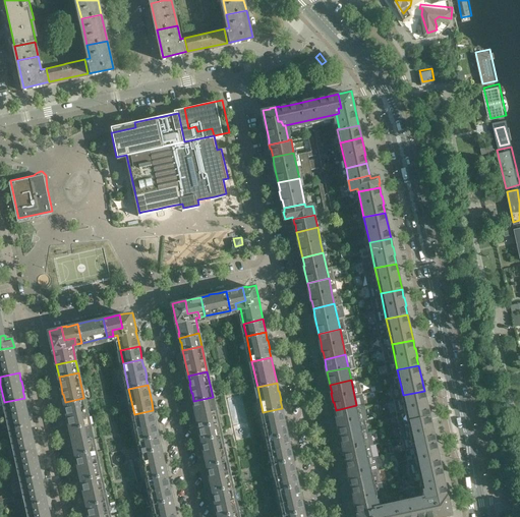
[(428,407),(426,399),(425,399),(424,391),(403,395),(408,420),(429,416),(427,408),(428,407)]
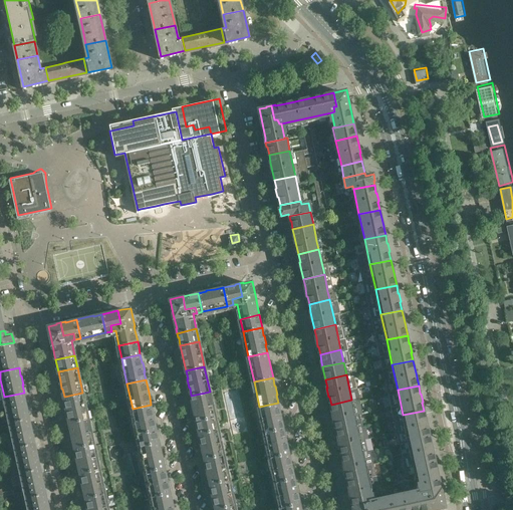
[(215,417),(210,392),(191,396),(193,404),(195,413),(197,421),(215,417)]
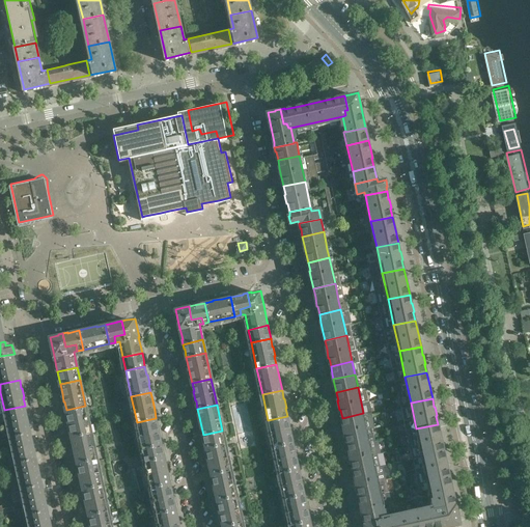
[(91,432),(85,406),(66,410),(67,419),(70,427),(72,436),(91,432)]
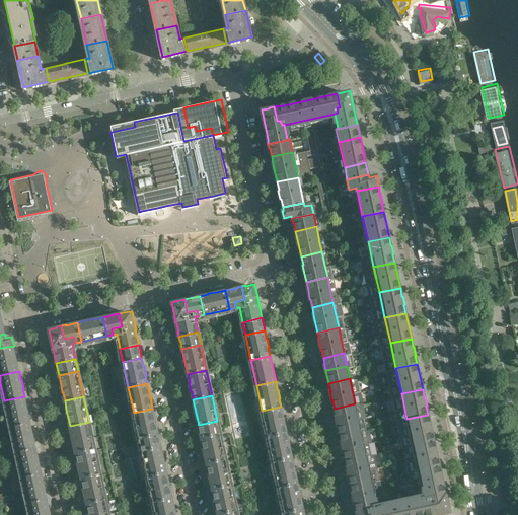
[(361,429),(355,403),(335,409),(336,417),(338,426),(340,434),(361,429)]
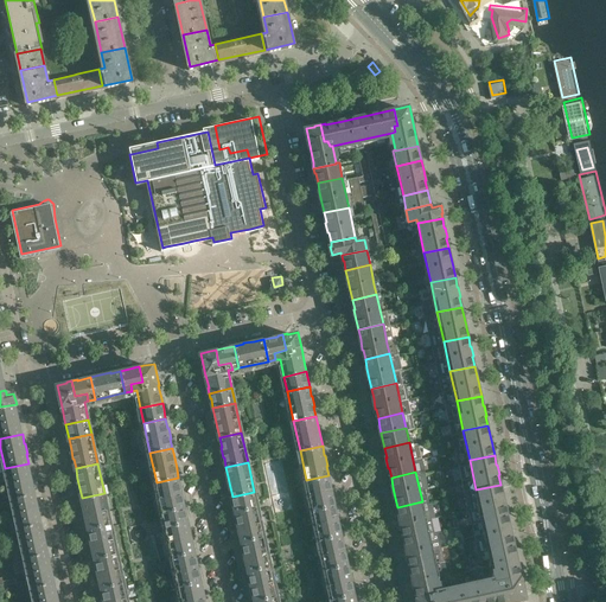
[(333,495),(331,485),(329,475),(306,480),(313,510),(336,505),(333,495)]
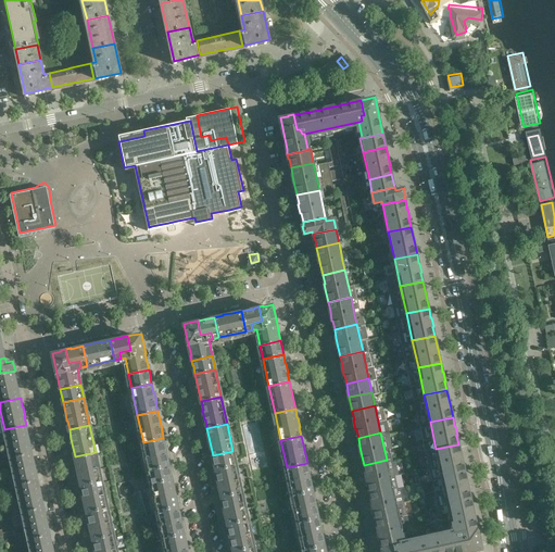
[(168,456),(166,447),(165,447),(163,438),(143,442),(149,469),(169,465),(167,456),(168,456)]
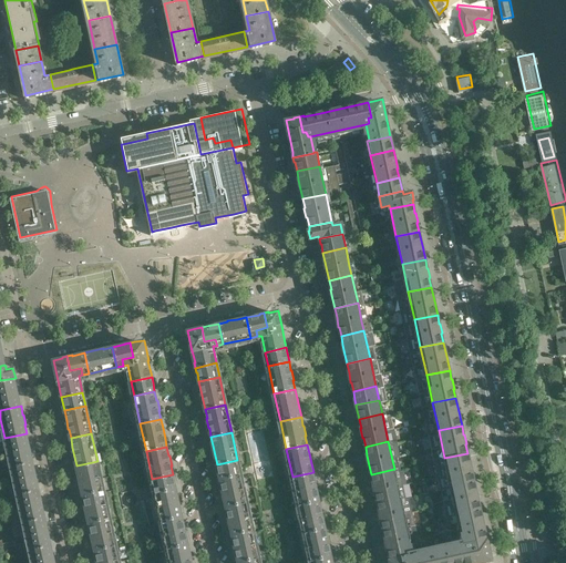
[(472,471),(470,462),(467,453),(444,458),(451,485),(474,481),(472,472),(472,471)]
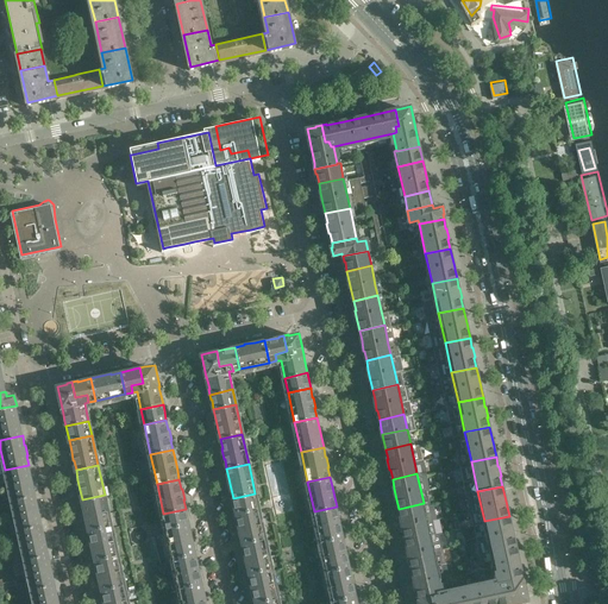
[(265,538),(258,508),(255,494),(233,498),(232,498),(233,503),(234,503),(236,508),(234,508),(236,513),(237,513),(238,523),(239,530),(240,534),(240,533),(243,542),(265,538)]
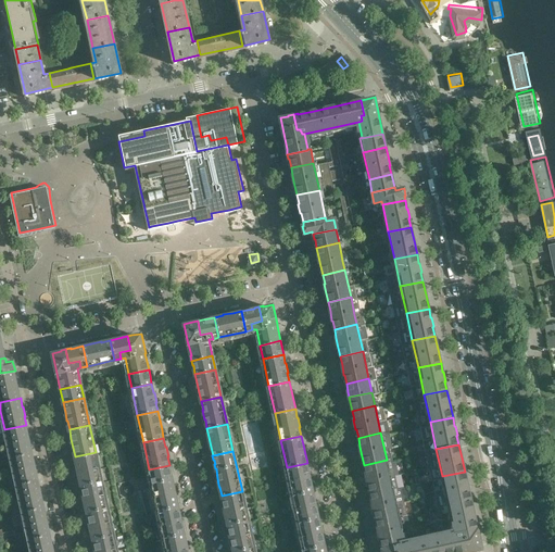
[(101,479),(96,452),(75,456),(77,466),(78,476),(79,475),(82,485),(101,479)]
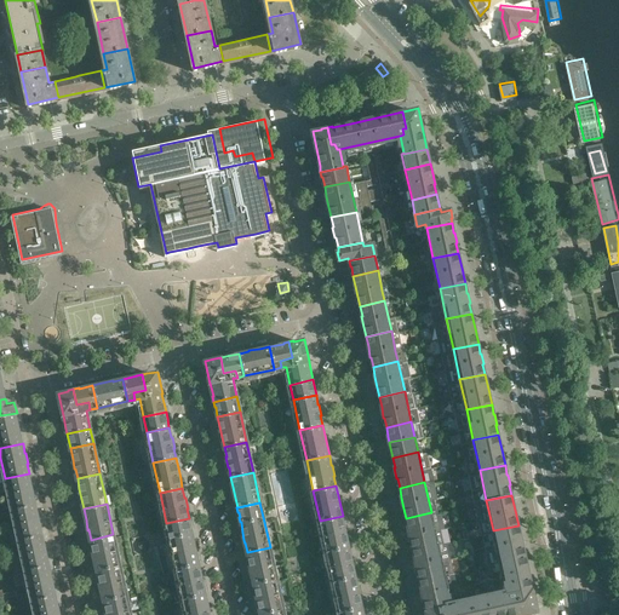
[(437,542),(431,512),(406,518),(408,528),(407,528),(410,539),(411,539),(413,549),(437,542)]
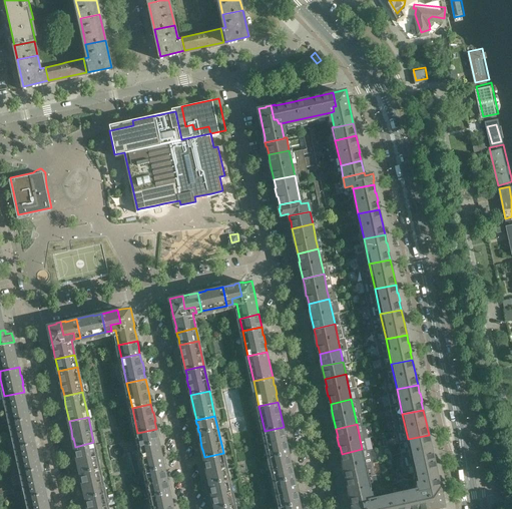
[(288,444),(286,437),(286,435),(285,435),(284,427),(265,431),(270,456),(289,452),(287,444),(288,444)]
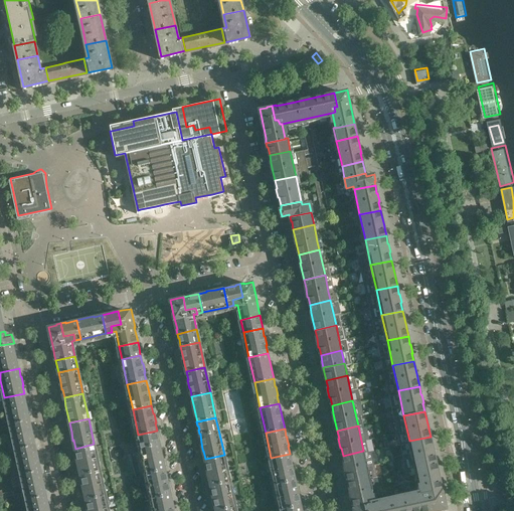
[(164,460),(162,451),(161,451),(160,443),(159,439),(158,435),(157,431),(138,435),(147,472),(165,468),(163,460),(164,460)]
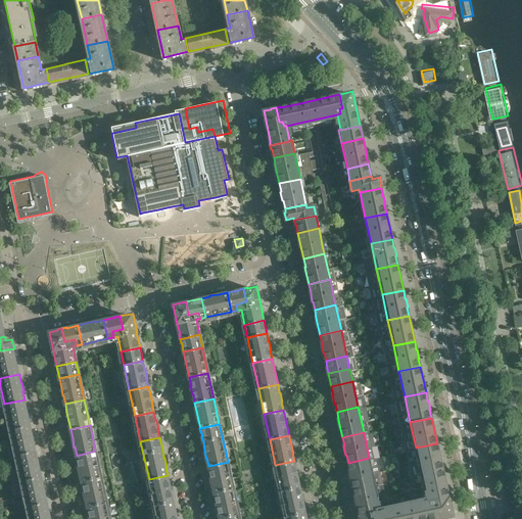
[(441,461),(439,452),(438,452),(437,443),(416,447),(421,473),(442,469),(440,461),(441,461)]
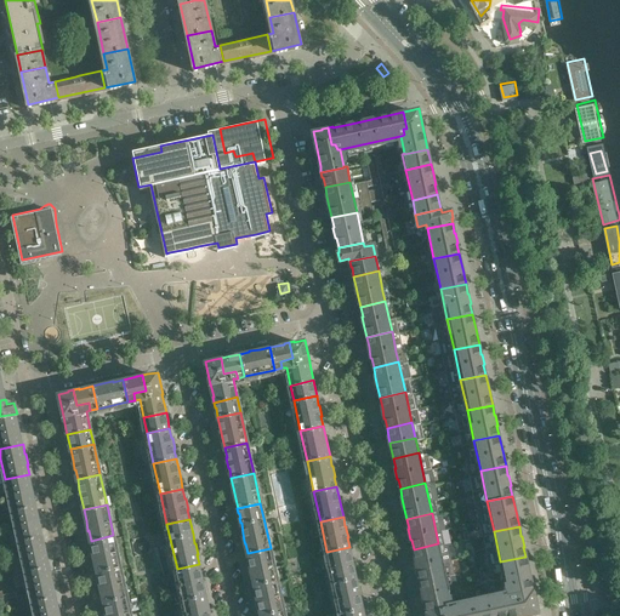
[(120,565),(113,535),(91,541),(92,551),(95,562),(95,560),(97,571),(120,565)]
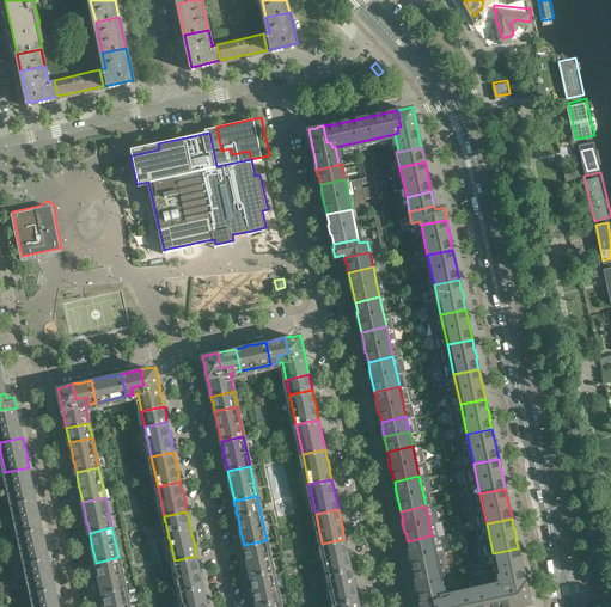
[(439,565),(432,535),(408,541),(409,551),(411,562),(414,571),(439,565)]
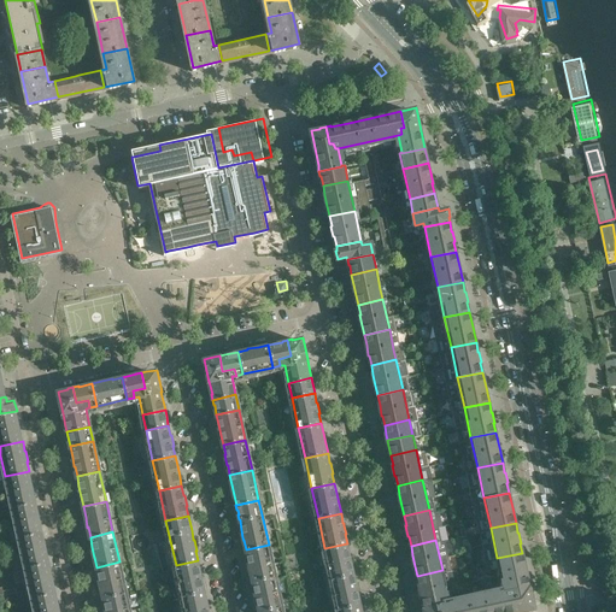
[(352,564),(350,553),(347,543),(324,548),(332,578),(355,574),(352,564)]
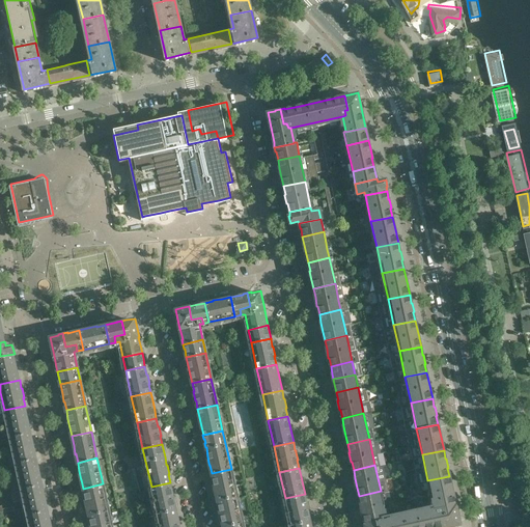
[(236,495),(231,469),(212,473),(214,482),(213,482),(215,492),(216,491),(218,500),(236,495)]
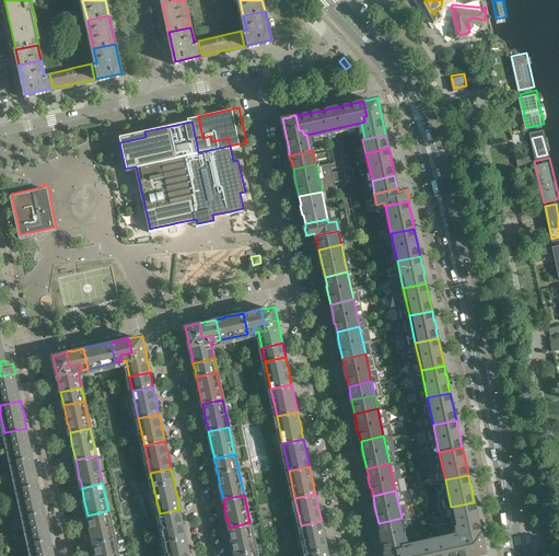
[(477,516),(476,511),(474,502),(451,507),(454,521),(456,521),(456,520),(477,516)]
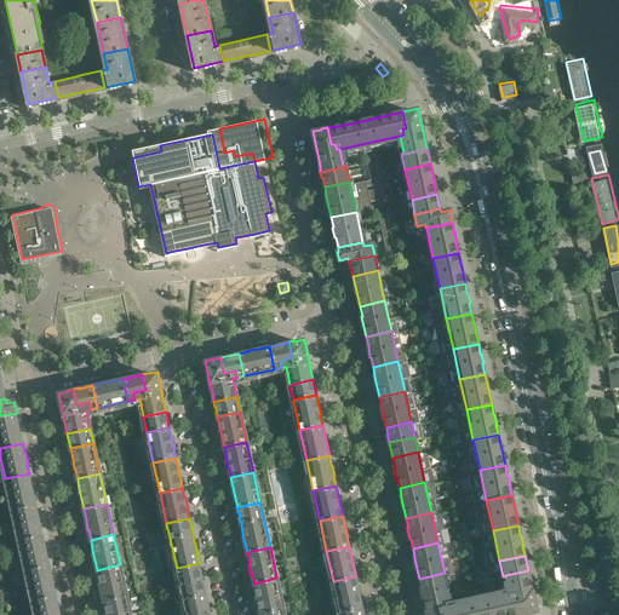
[(204,584),(201,573),(199,563),(177,568),(183,598),(206,593),(204,584)]
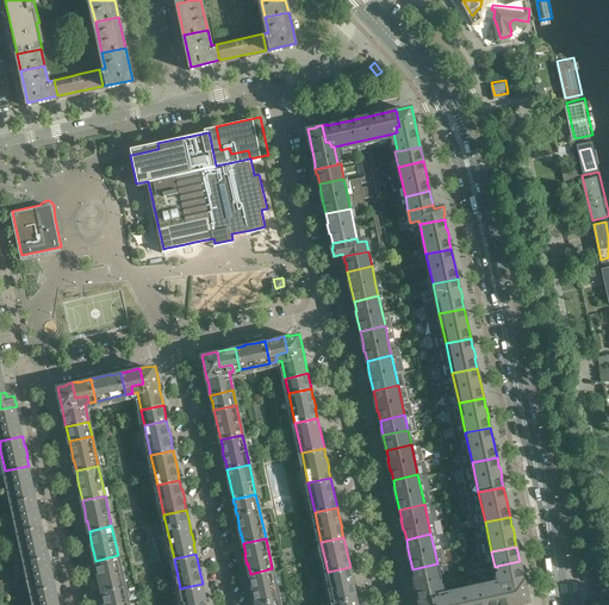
[(124,585),(118,555),(95,561),(98,571),(99,581),(100,580),(103,591),(124,585)]
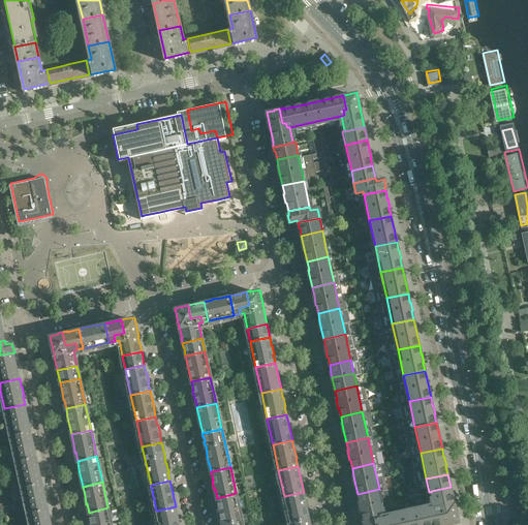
[(459,522),(454,502),(452,492),(451,487),(431,491),(431,492),(434,506),(383,518),(379,503),(379,502),(360,506),(361,512),(362,512),(364,522),(363,522),(364,524),(443,524),(449,524),(449,523),(459,522)]
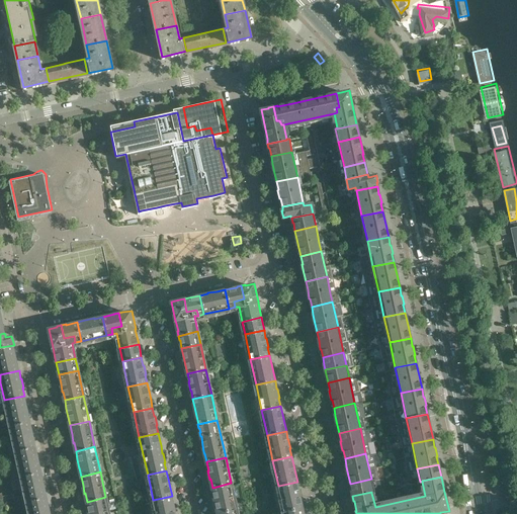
[(374,492),(371,479),(350,484),(352,492),(351,492),(352,496),(371,492),(371,493),(374,492)]
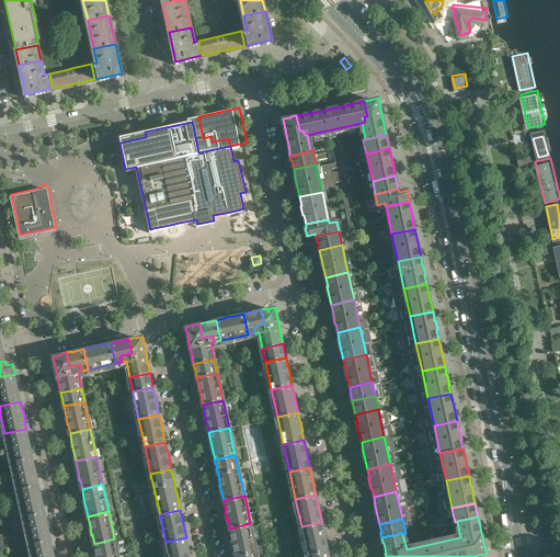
[(327,541),(324,531),(323,531),(322,522),(301,526),(307,554),(328,549),(326,541),(327,541)]
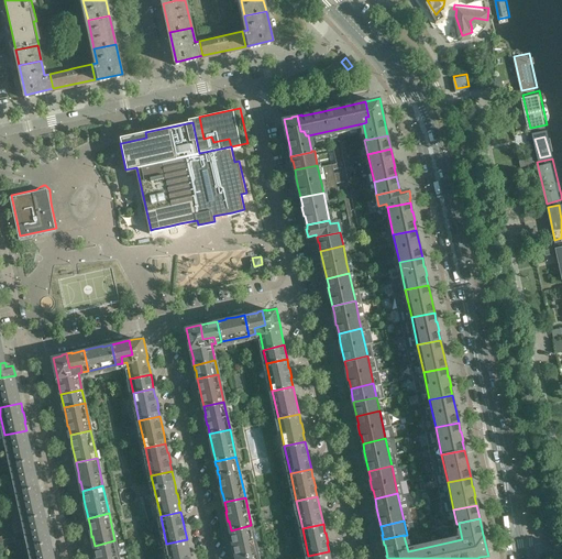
[(257,552),(251,525),(231,530),(232,539),(234,549),(234,548),(237,558),(257,552)]
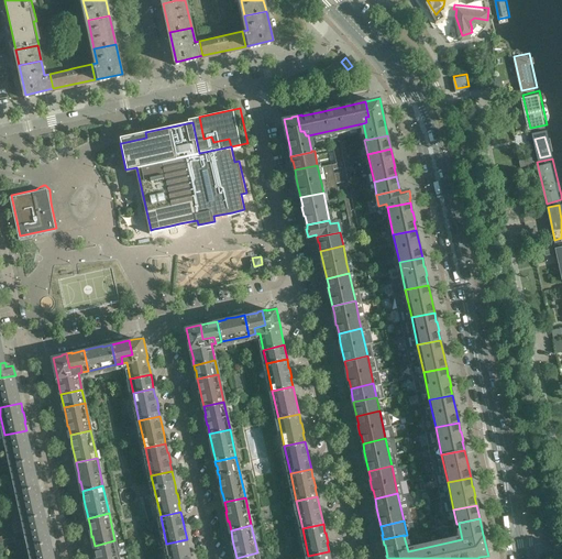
[(191,558),(189,548),(188,548),(187,539),(166,544),(169,558),(190,558),(191,558)]
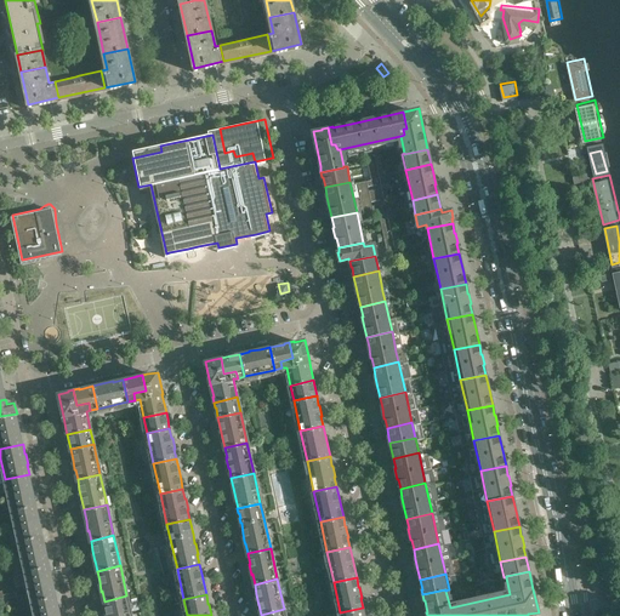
[(130,615),(126,595),(104,602),(106,611),(106,615),(130,615)]
